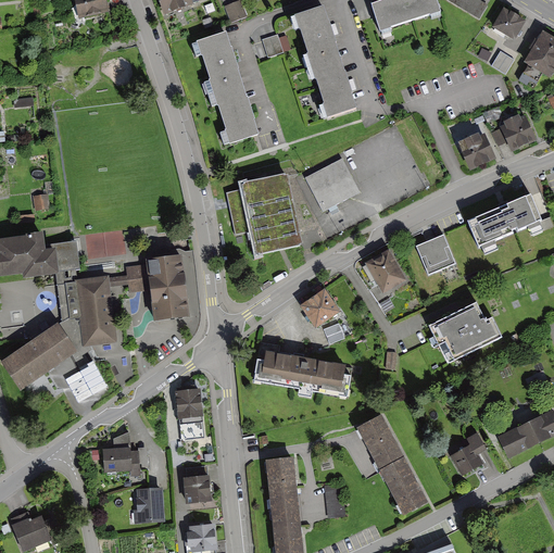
[(75,0),(78,15),(108,10),(105,0),(75,0)]
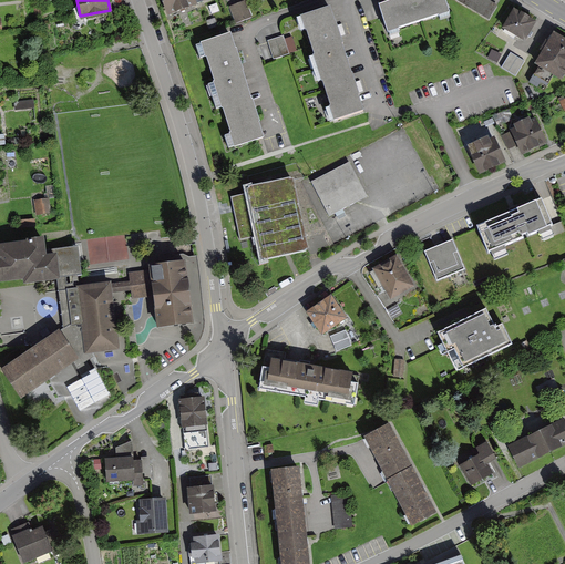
[(162,0),(166,12),(197,1),(197,0),(162,0)]
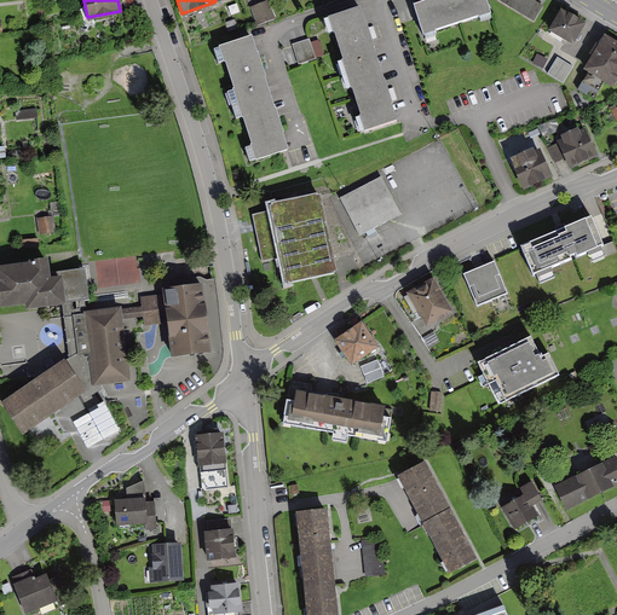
[(260,0),(249,5),(258,24),(275,17),(267,0),(260,0)]
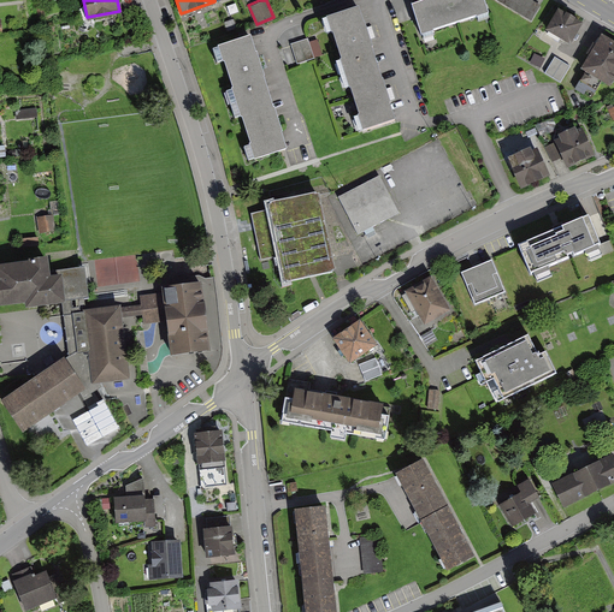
[(417,0),(409,3),(419,33),(431,29),(431,28),(474,13),(476,16),(486,11),(483,0),(417,0)]
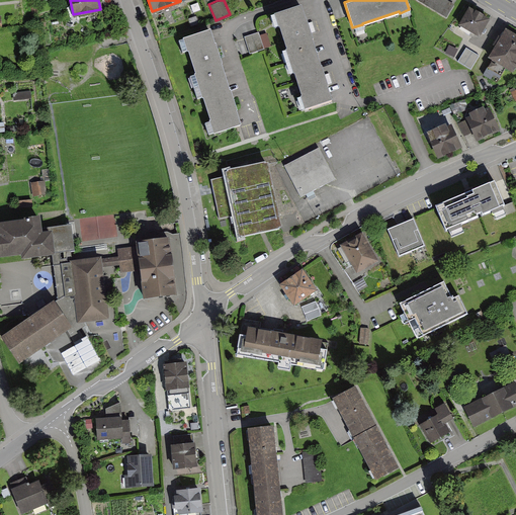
[(421,0),(445,14),(453,1),(451,0),(421,0)]
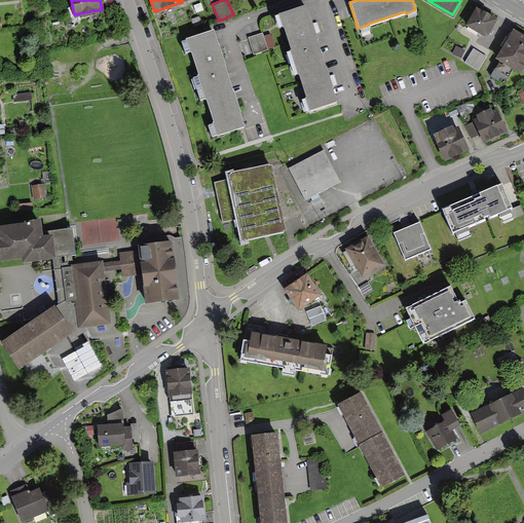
[(276,12),(307,110),(336,101),(304,4),(276,12)]
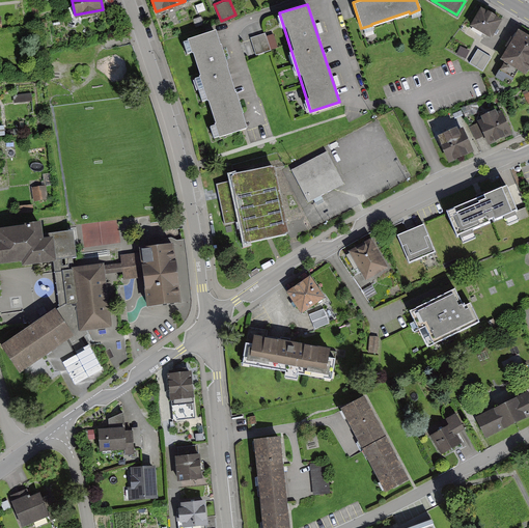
[(501,19),(481,6),(471,23),(491,35),(501,19)]
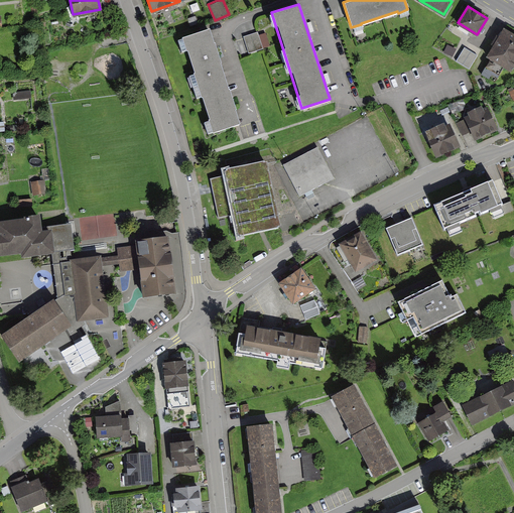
[(513,32),(504,26),(487,55),(512,71),(513,68),(513,32)]
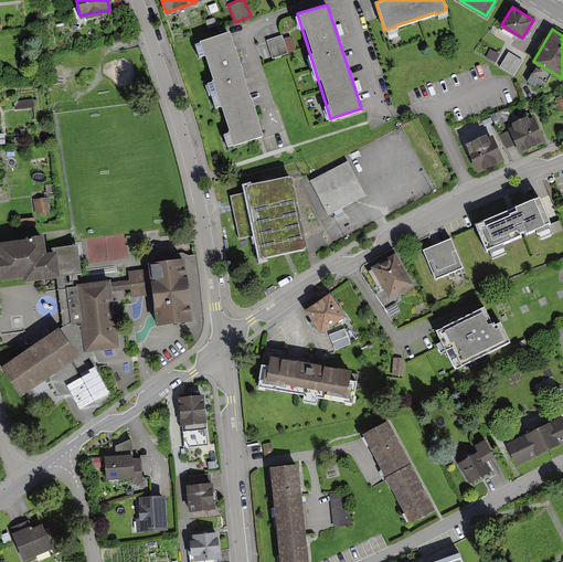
[(199,40),(231,144),(262,134),(229,31),(199,40)]
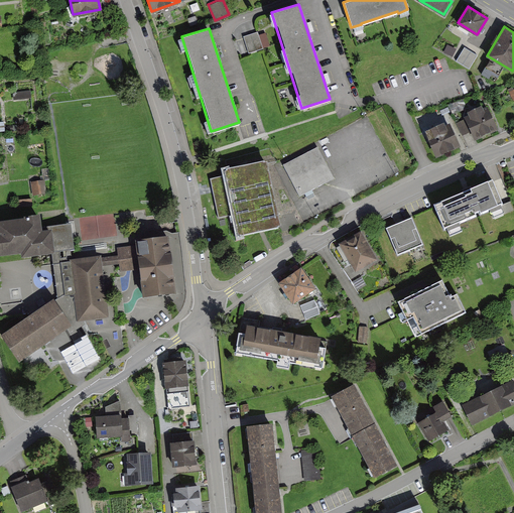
[(256,30),(243,34),(248,51),(261,47),(256,30)]
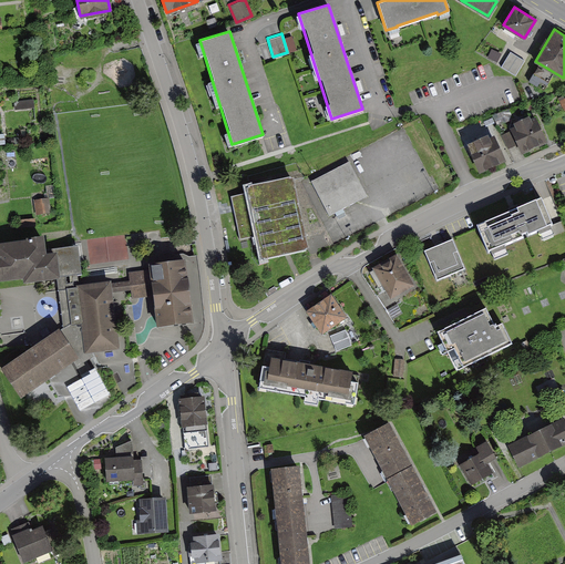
[(510,48),(500,63),(515,73),(525,57),(510,48)]
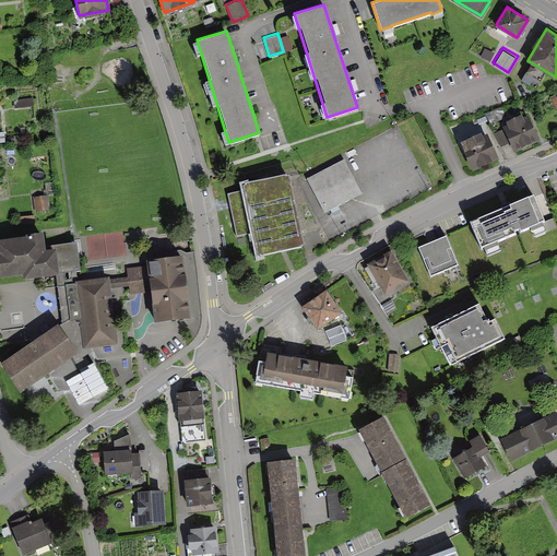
[(522,113),(506,119),(509,126),(487,134),(486,131),(461,141),(472,169),(500,160),(495,146),(511,141),(514,149),(537,141),(528,115),(523,116),(522,113)]
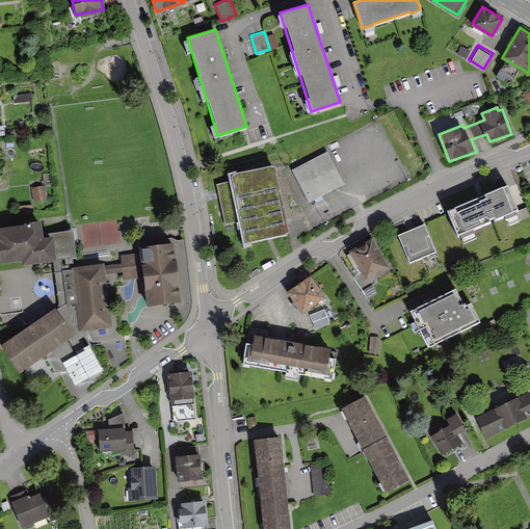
[(291,165),(307,199),(345,181),(329,148),(291,165)]
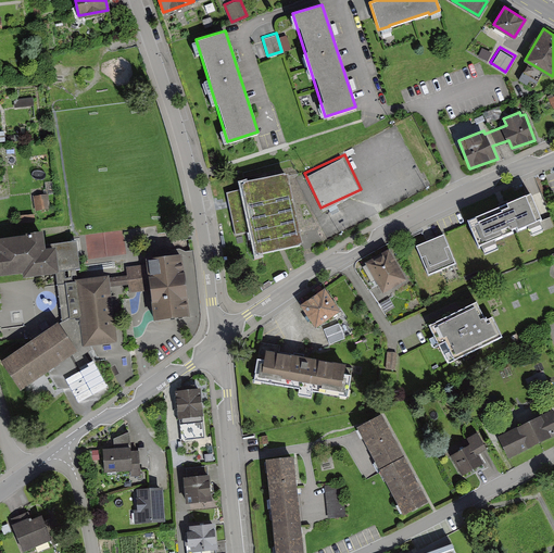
[(241,181),(240,183),(240,185),(225,188),(234,230),(249,226),(254,251),(256,251),(257,253),(281,248),(299,244),(298,242),(301,241),(287,173),(284,173),(284,172),(241,180),(241,181)]
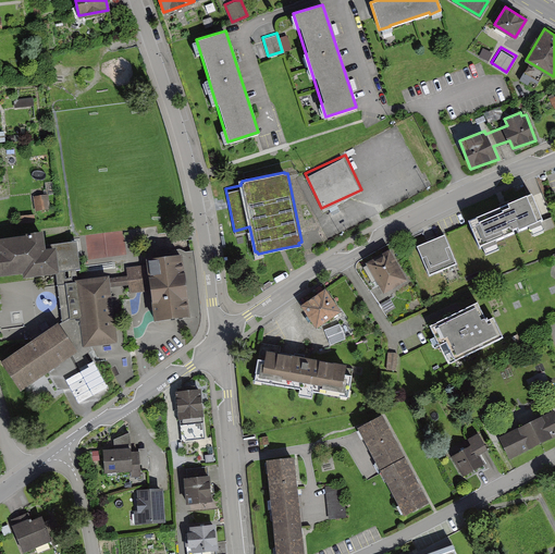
[(530,193),(467,220),(477,246),(541,219),(530,193)]
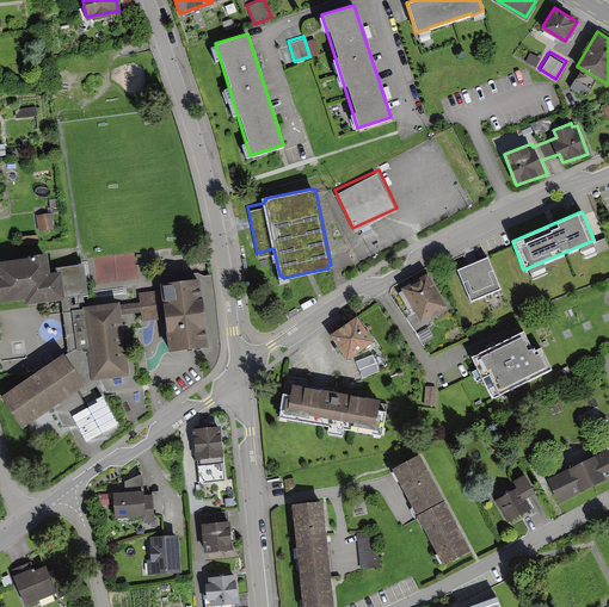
[(487,254),(455,267),(468,301),(502,289),(487,254)]
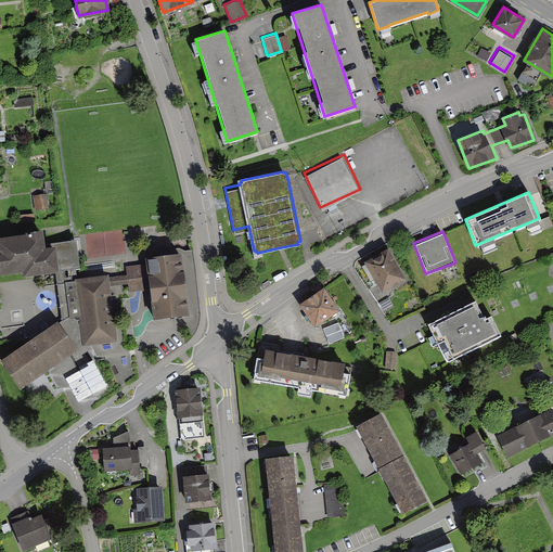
[(0,277),(60,272),(58,246),(47,247),(46,232),(31,233),(33,235),(0,238),(0,277)]
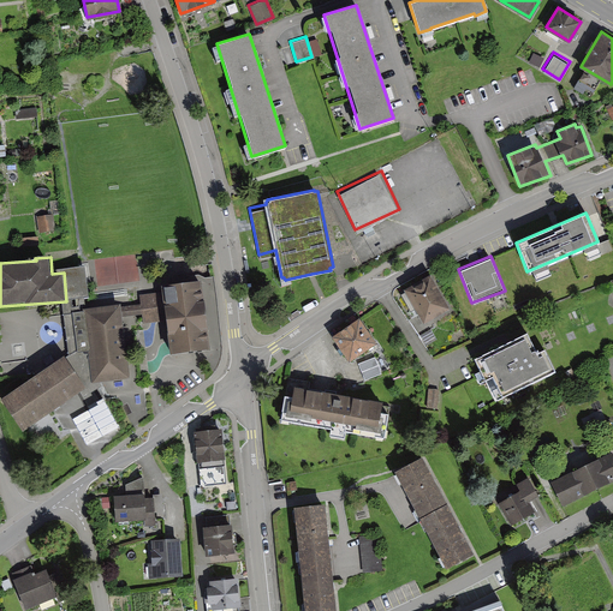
[(432,277),(404,291),(422,325),(448,312),(432,277)]
